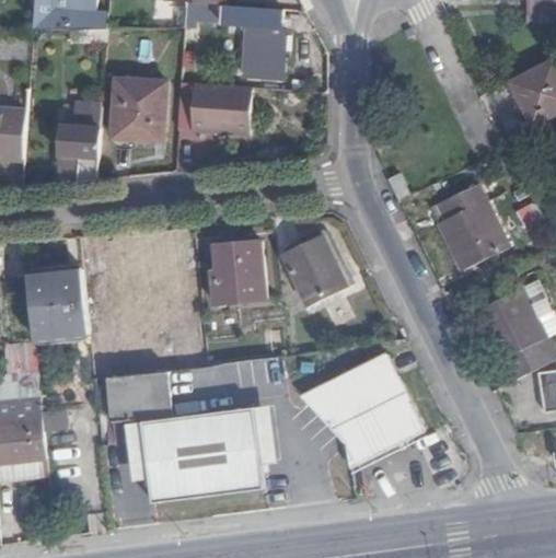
[(105,26),(106,11),(50,8),(50,0),(32,0),(31,27),(105,26)]
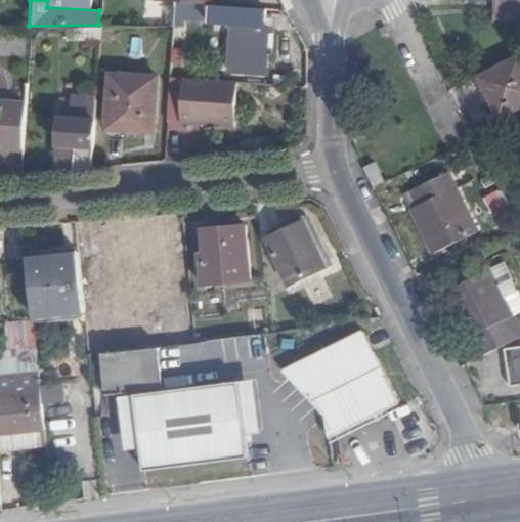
[(204,3),(208,3),(210,3),(210,0),(155,0),(159,0),(158,25),(172,25),(173,1),(204,3)]
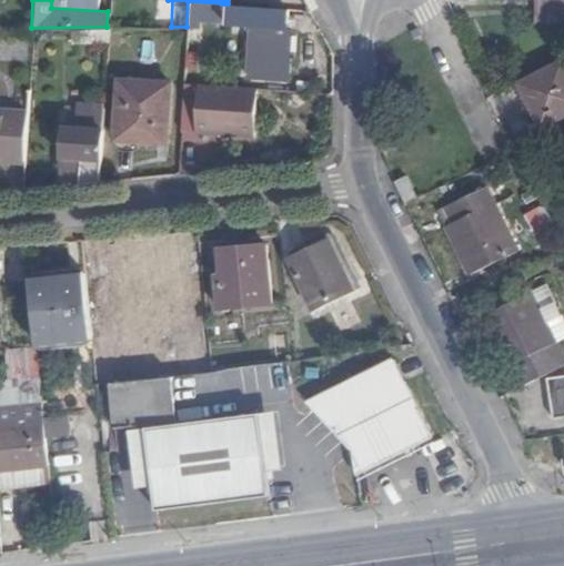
[(532,0),(533,19),(563,20),(563,0),(532,0)]
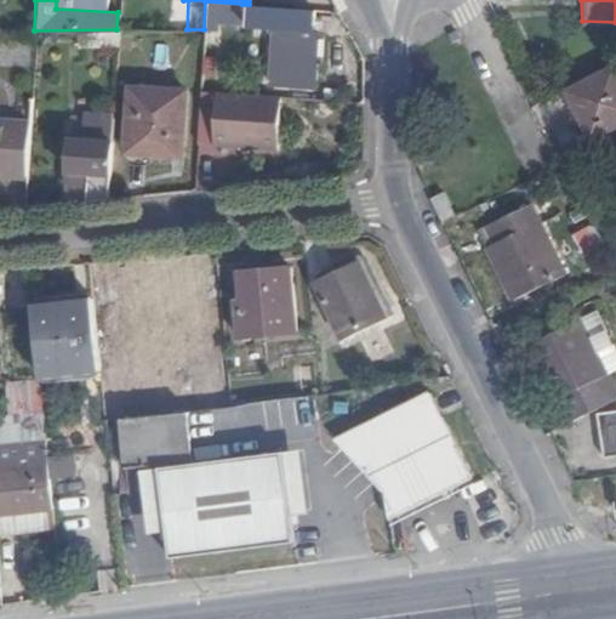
[(205,1),(204,29),(215,28),(215,21),(240,22),(241,4),(205,1)]
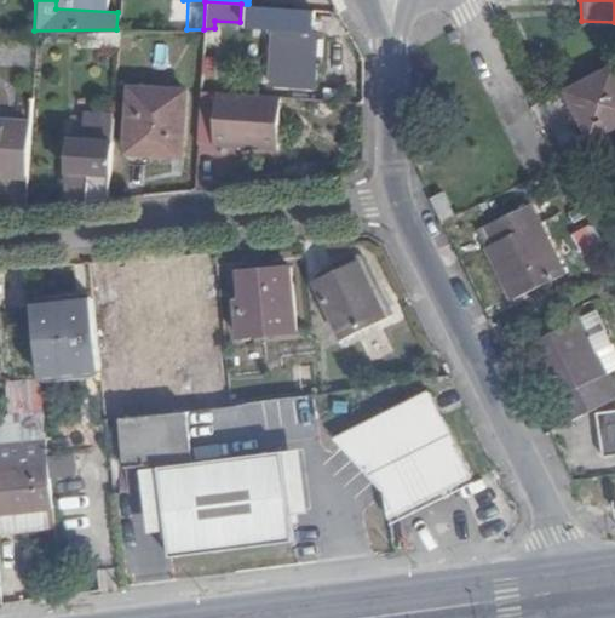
[(310,29),(310,7),(248,4),(246,4),(243,26),(271,27),(268,83),(310,84),(310,59),(306,59),(308,29),(310,29)]
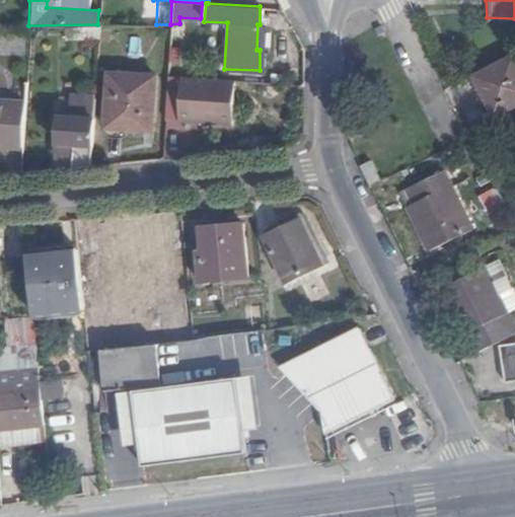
[(472,74),(492,113),(514,100),(514,63),(510,55),(472,74)]
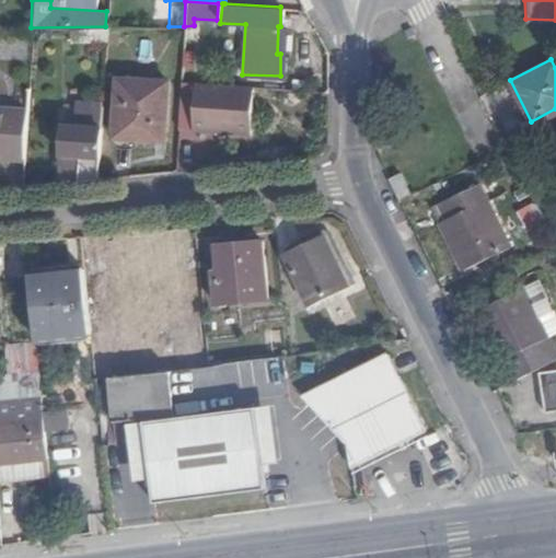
[(112,142),(136,143),(136,134),(163,135),(166,79),(115,77),(112,142)]
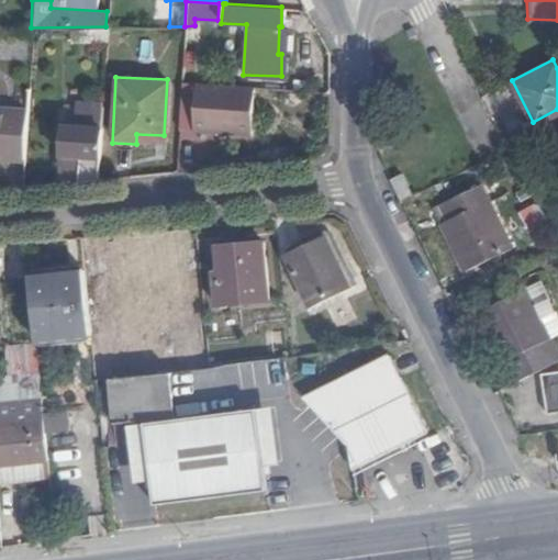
[(248,133),(252,87),(194,82),(192,132),(248,133)]
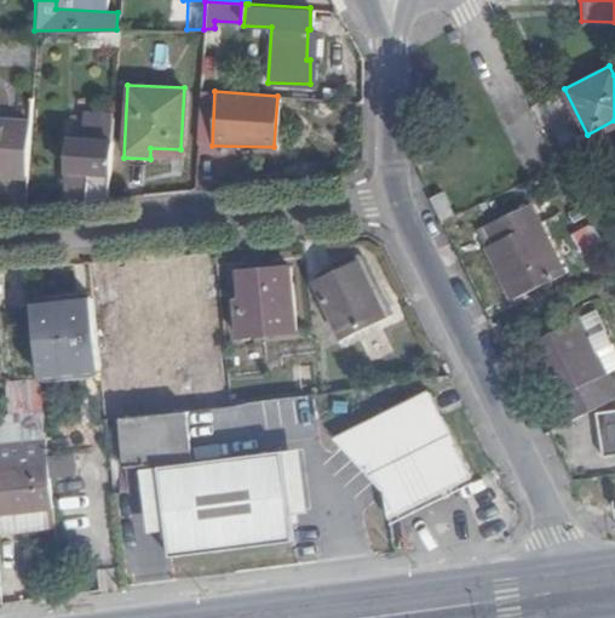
[(0,173),(24,176),(29,119),(0,116),(0,173)]
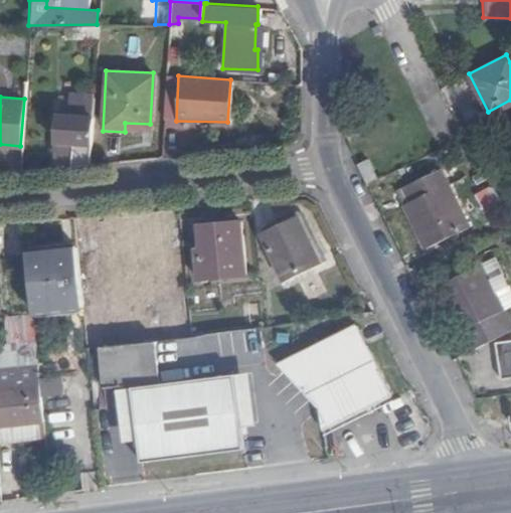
[(69,163),(88,161),(91,116),(56,113),(53,155),(69,156),(69,163)]
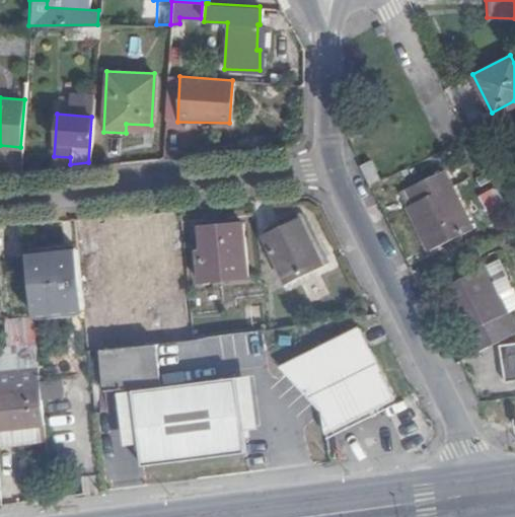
[(126,124),(126,133),(151,134),(151,125),(126,124)]
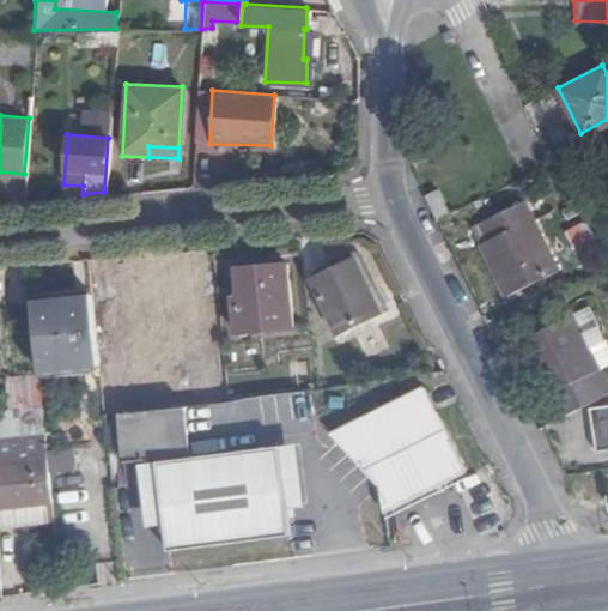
[(436,218),(450,211),(439,188),(425,194),(436,218)]
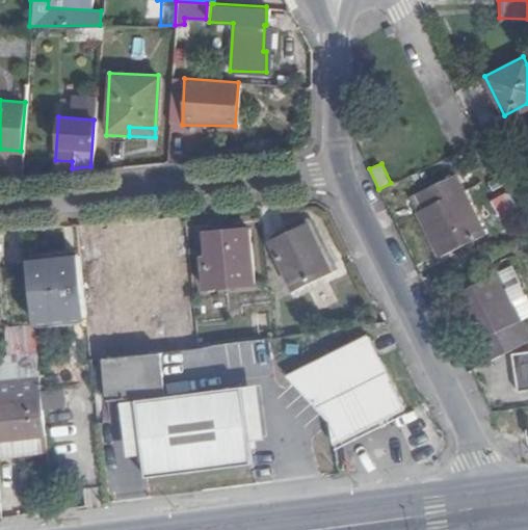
[(484,233),(454,171),(411,192),(419,209),(413,213),(433,256),(484,233)]
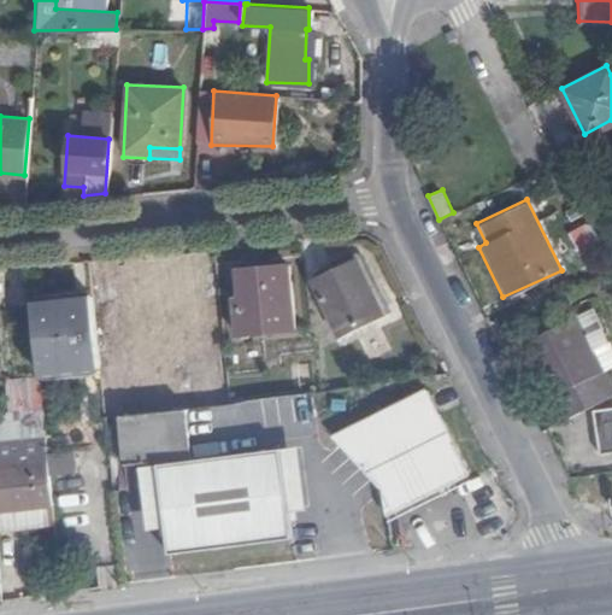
[(316,297),(334,332),(380,311),(353,256),(313,274),(323,292),(316,297)]
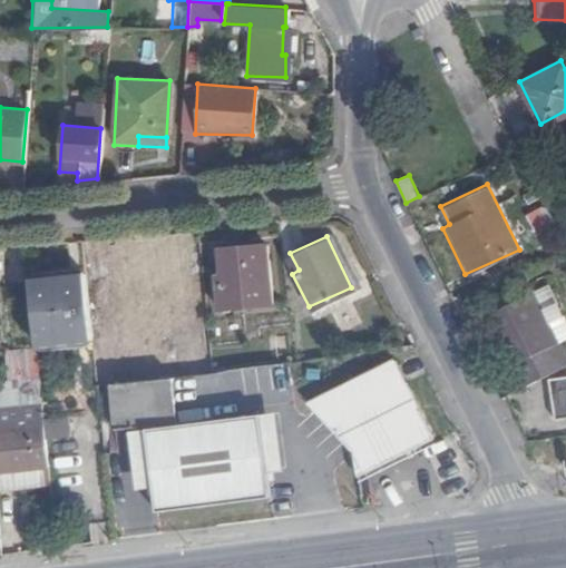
[(264,244),(220,248),(222,273),(215,273),(218,306),(271,301),(264,244)]
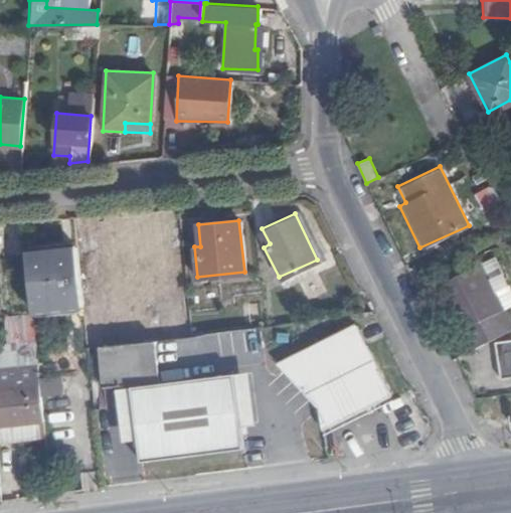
[(149,222),(106,227),(108,248),(98,249),(99,270),(153,263),(149,222)]
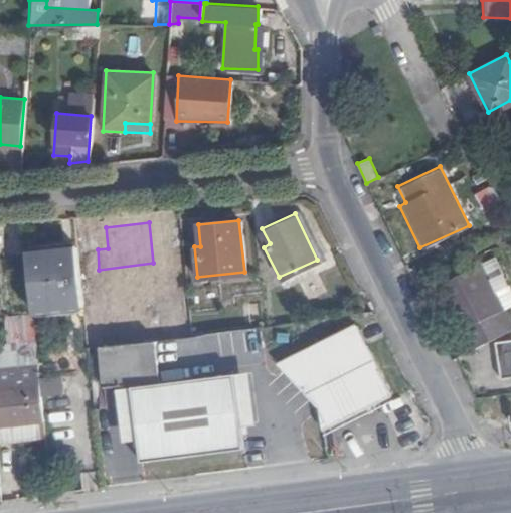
[(81,309),(75,246),(26,250),(32,312),(81,309)]
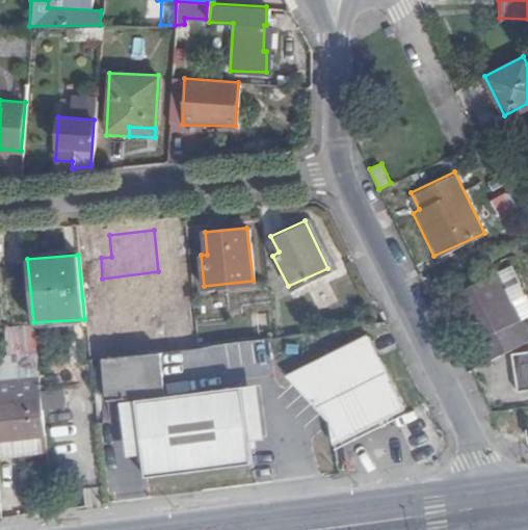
[(447,295),(480,362),(527,339),(527,337),(496,271),(447,295)]
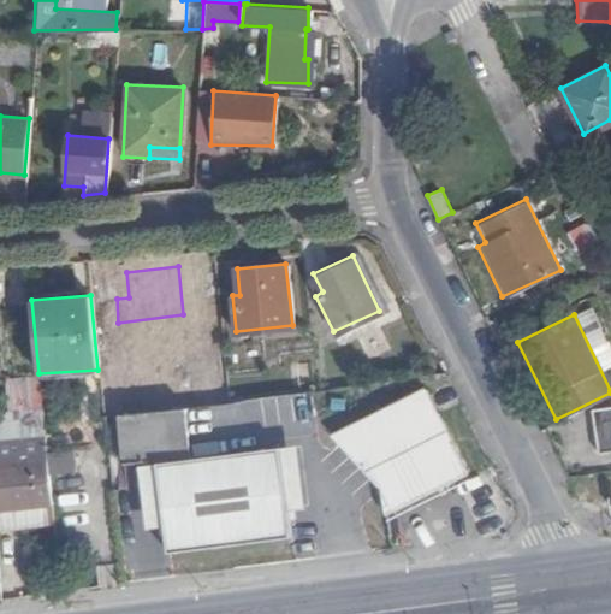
[(34,402),(34,378),(11,377),(11,401),(34,402)]
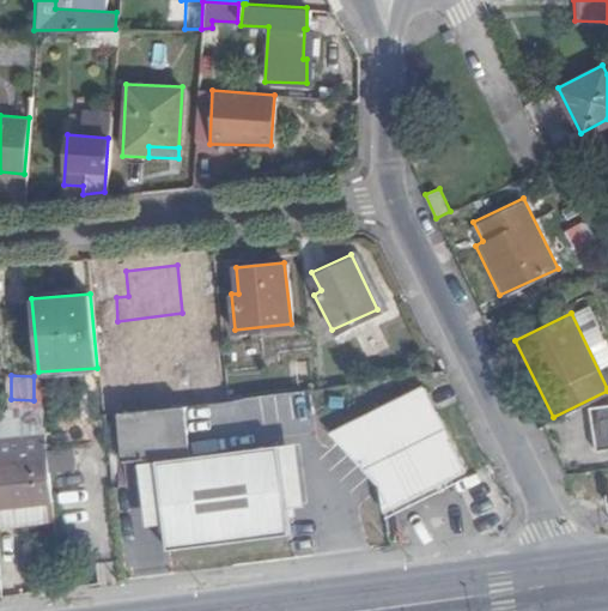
[(423,385),(329,433),(378,483),(383,509),(466,470),(423,385)]
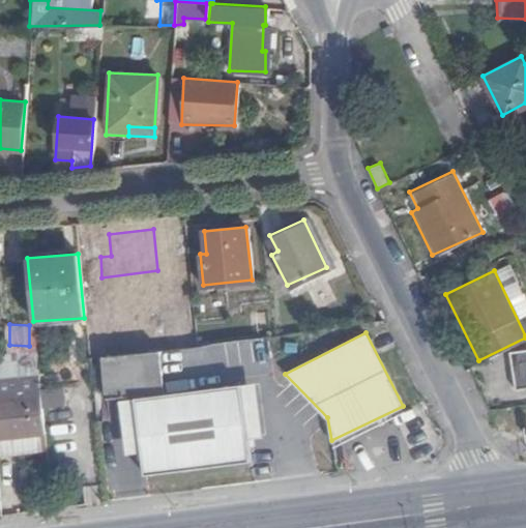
[(514,389),(525,387),(525,349),(508,351),(514,389)]
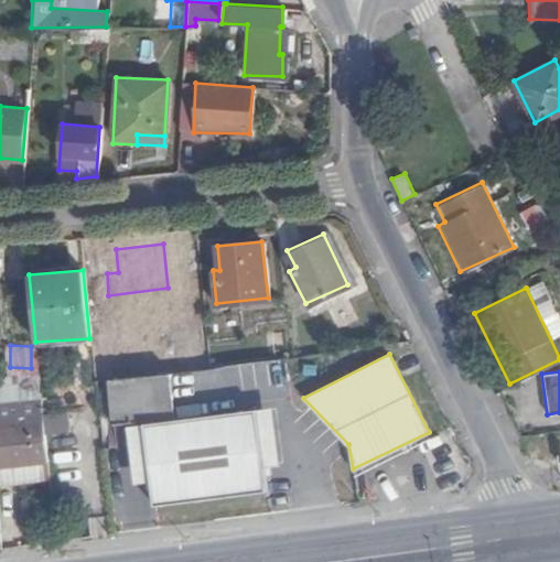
[(259,409),(148,423),(158,503),(269,488),(259,409)]
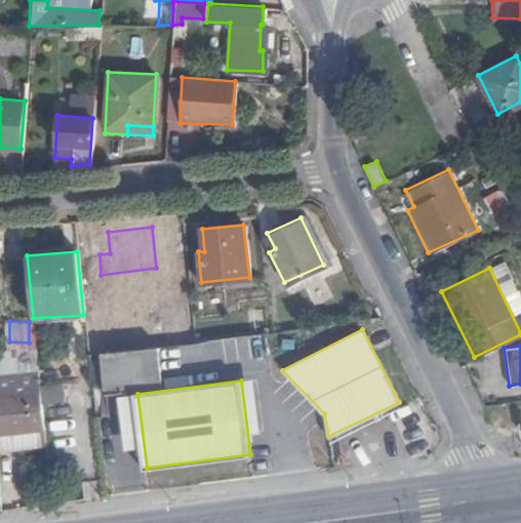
[(0,433),(44,428),(39,381),(23,384),(24,394),(0,396),(0,433)]
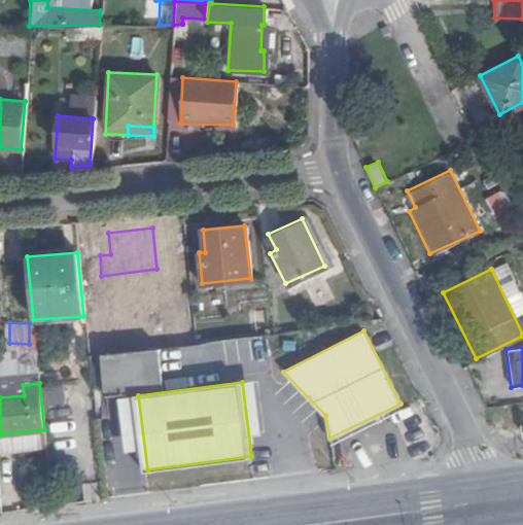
[(62,383),(43,383),(44,418),(64,417),(62,383)]
